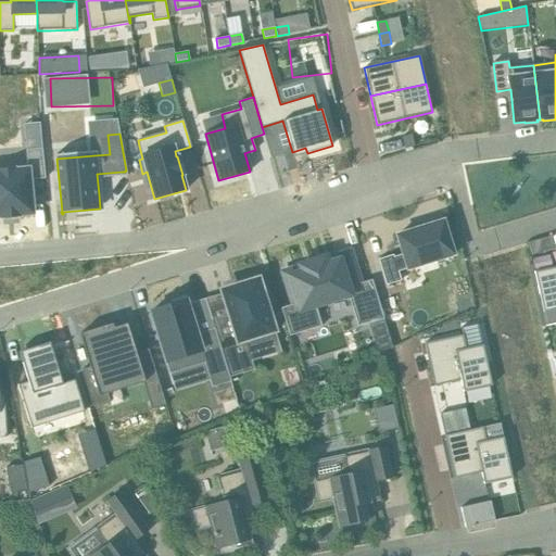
[(412,135),(402,137),(404,149),(414,147),(412,135)]
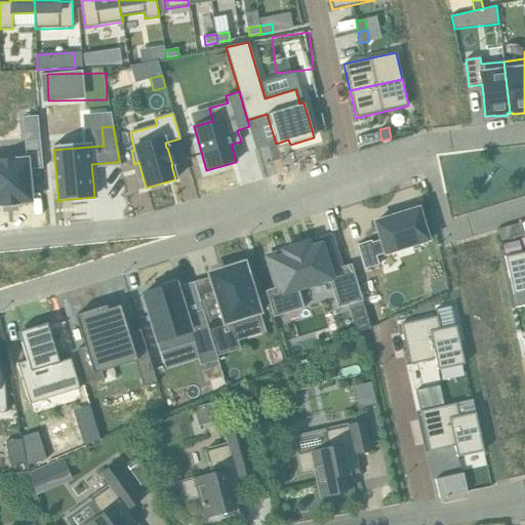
[(0,204),(2,204),(2,206),(17,204),(17,203),(31,201),(28,170),(43,168),(40,140),(25,142),(27,160),(13,161),(13,160),(0,160),(0,204)]
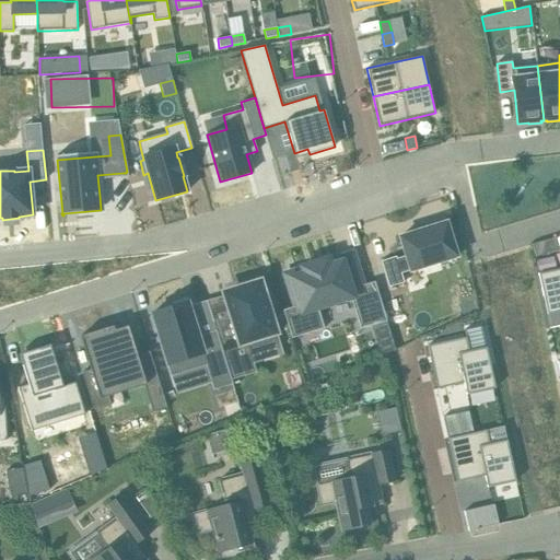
[(396,257),(381,261),(389,288),(404,283),(400,273),(456,256),(445,223),(400,237),(406,256),(396,259),(396,257)]
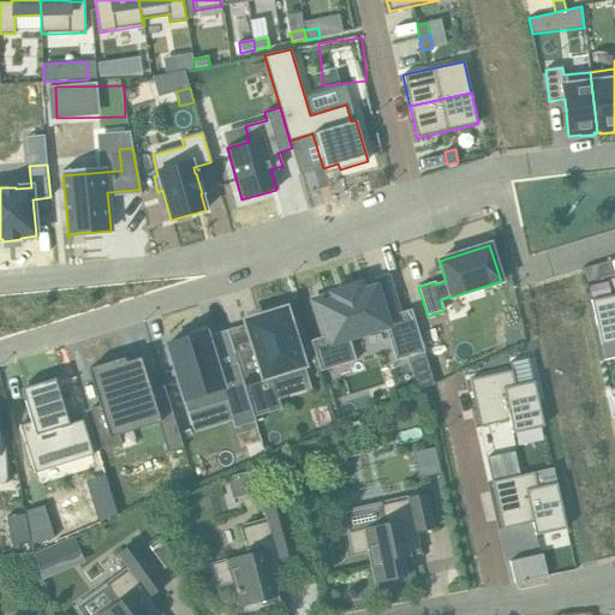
[(324,336),(311,341),(321,371),(356,360),(348,338),(384,327),(396,362),(424,353),(411,310),(398,314),(388,285),(362,293),(359,285),(332,293),(333,296),(314,302),(324,336)]
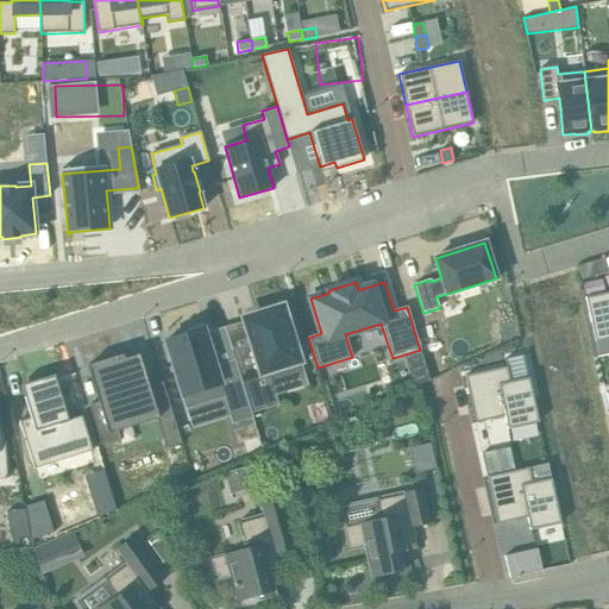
[(608,292),(584,297),(594,343),(608,338),(608,292)]
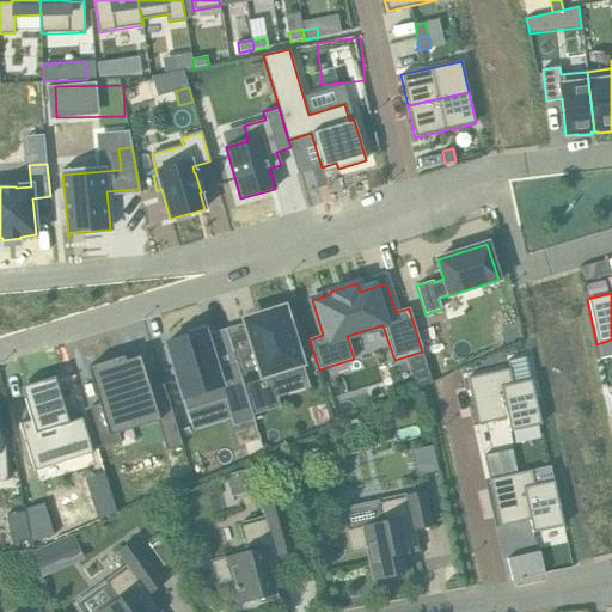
[(251,347),(233,353),(236,361),(252,415),(280,407),(270,375),(303,365),(285,306),(254,316),(255,320),(244,323),(251,347)]
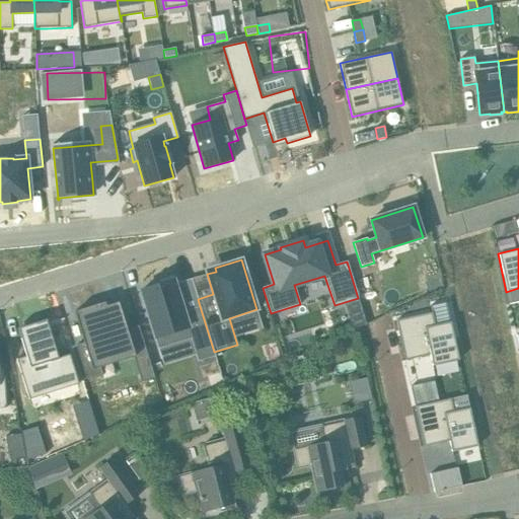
[(174,281),(140,291),(158,349),(191,340),(198,362),(215,356),(214,352),(200,306),(183,311),(174,281)]
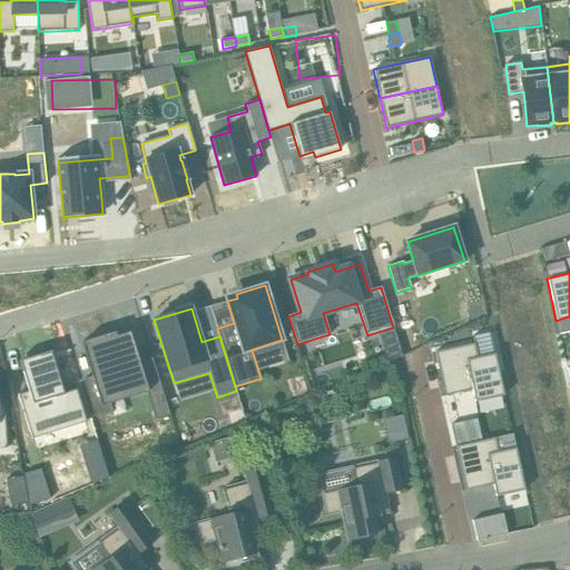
[(438,315),(449,322),(449,308),(438,315)]
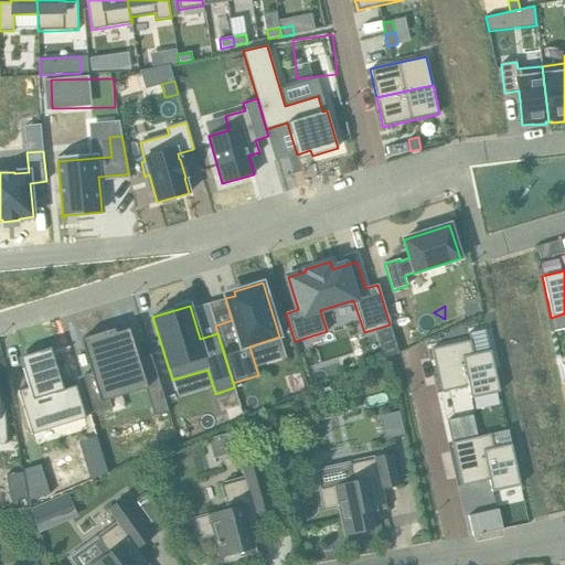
[(68,316),(72,324),(94,318),(91,309),(68,316)]
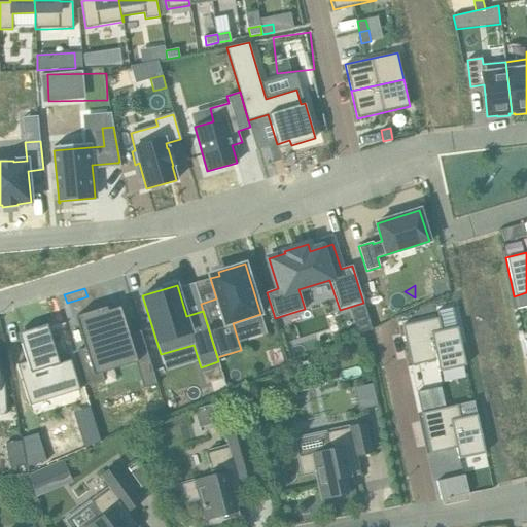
[(106,307),(75,316),(85,348),(77,350),(89,386),(104,381),(102,373),(136,362),(143,388),(156,384),(140,330),(129,335),(119,307),(107,311),(106,307)]
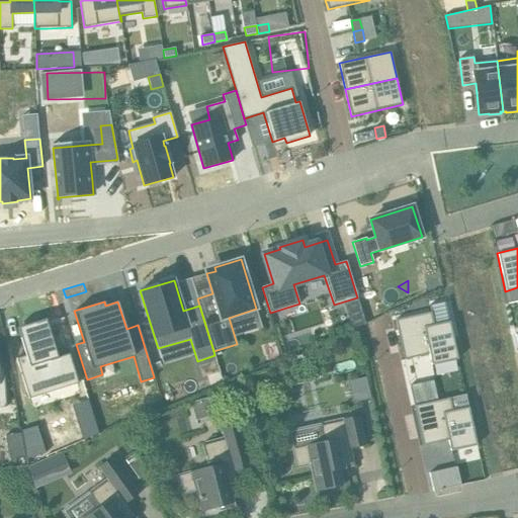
[(431,312),(396,320),(405,360),(429,355),(432,365),(458,359),(445,301),(429,305),(431,312)]
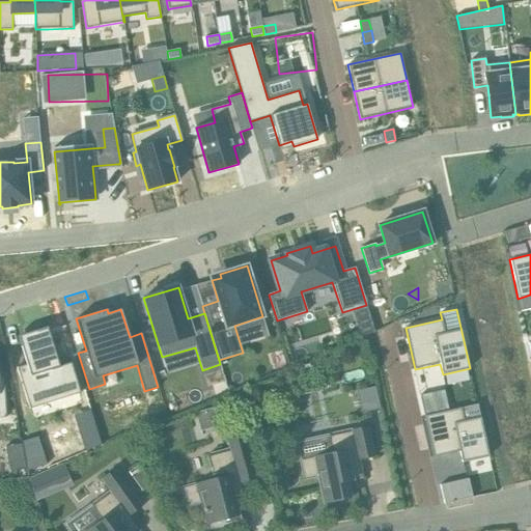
[(317,311),(283,322),(294,358),(329,347),(317,311)]
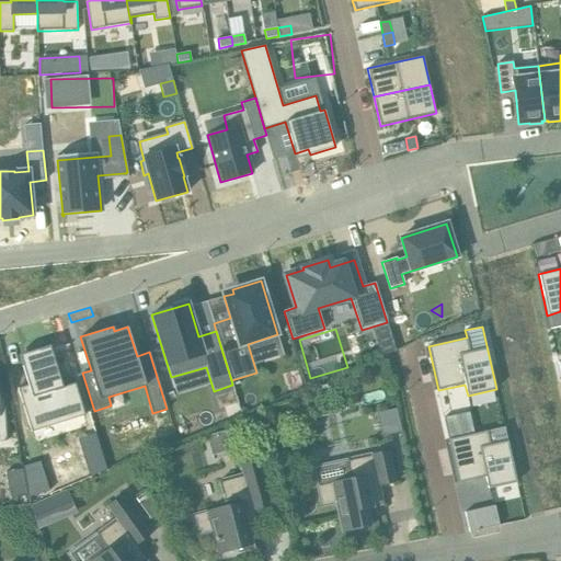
[(350,366),(390,353),(385,334),(343,348),(350,366)]
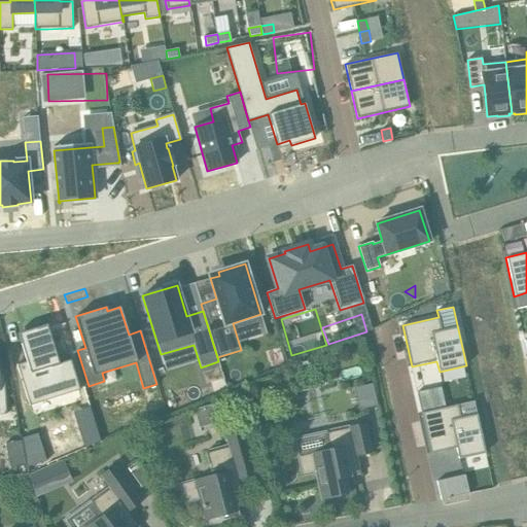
[(26,361),(16,364),(30,406),(31,405),(29,399),(77,385),(78,390),(80,390),(71,359),(59,363),(47,325),(37,328),(37,327),(24,331),(16,334),(20,344),(21,344),(26,361)]
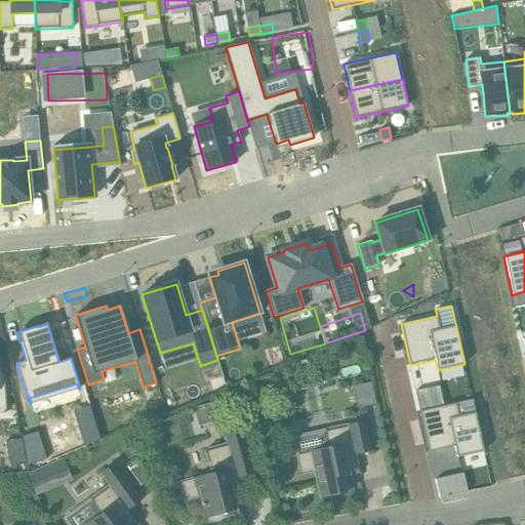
[(371,381),(353,386),(358,408),(376,404),(371,381)]
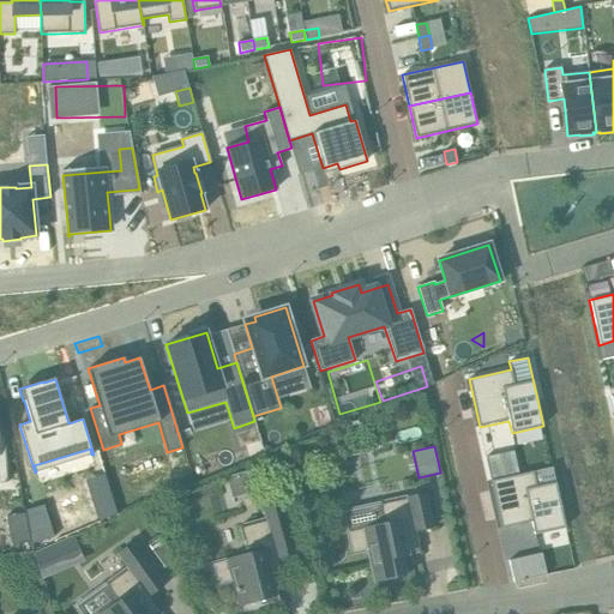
[(515,451),(486,457),(491,481),(519,474),(515,451)]
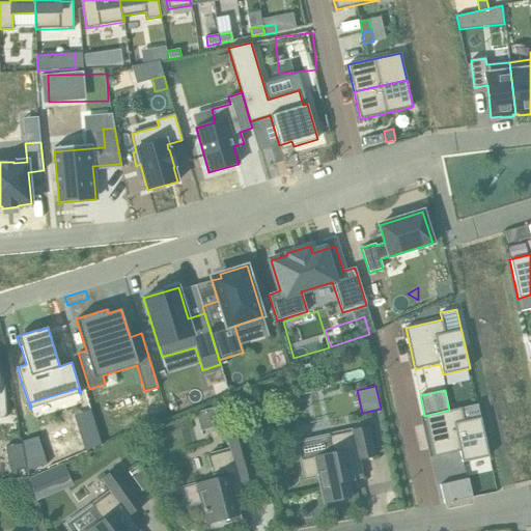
[(251,408),(247,391),(226,396),(228,407),(232,406),(234,412),(251,408)]
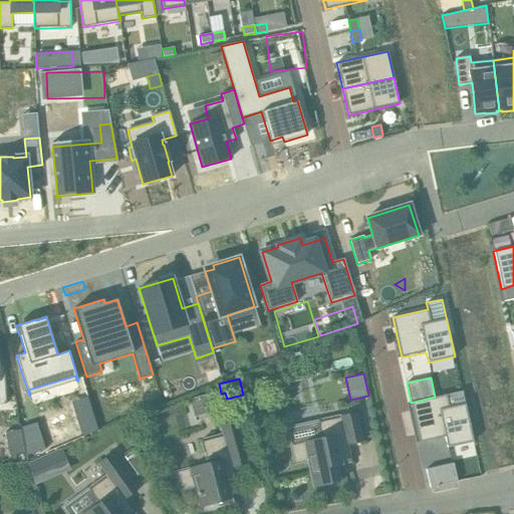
[(447,395),(411,403),(420,443),(445,437),(447,448),(473,442),(465,404),(462,392),(447,395)]
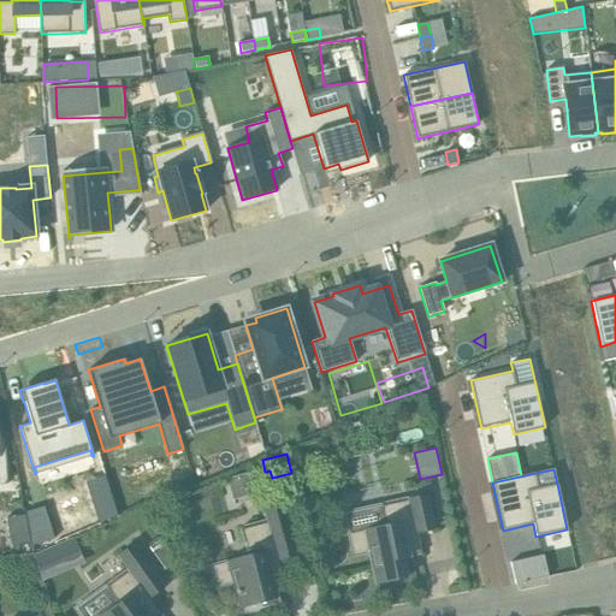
[(252,474),(232,475),(234,496),(253,496),(252,474)]
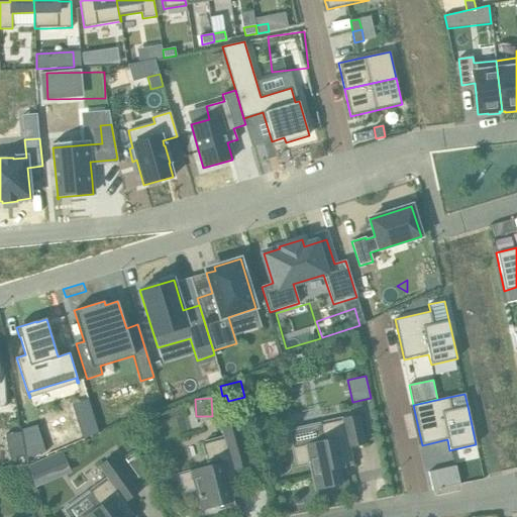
[(365,444),(358,415),(342,419),(321,424),(321,423),(320,423),(323,440),(305,444),(305,445),(293,448),(297,466),(309,463),(315,491),(341,486),(338,470),(343,468),(343,466),(352,463),(352,466),(354,466),(350,448),(365,444)]
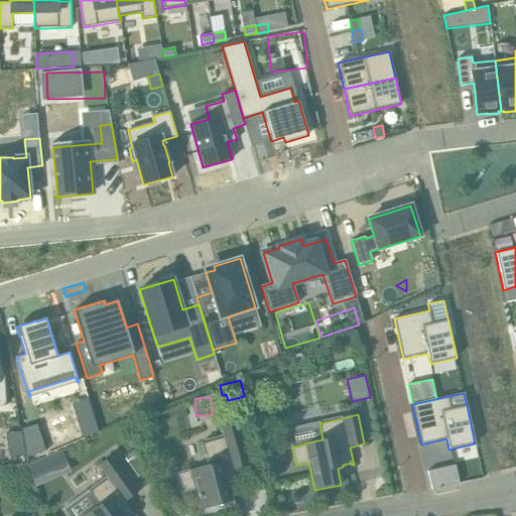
[(249,467),(237,422),(221,426),(224,437),(204,443),(204,442),(202,442),(208,466),(189,471),(190,472),(177,475),(182,492),(195,489),(201,510),(219,505),(219,508),(233,504),(229,490),(238,487),(238,490),(240,489),(235,470),(249,467)]
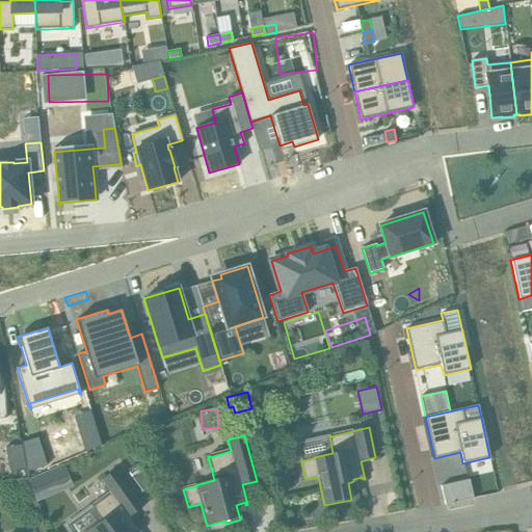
[(38,437),(23,443),(27,471),(47,464),(38,437)]
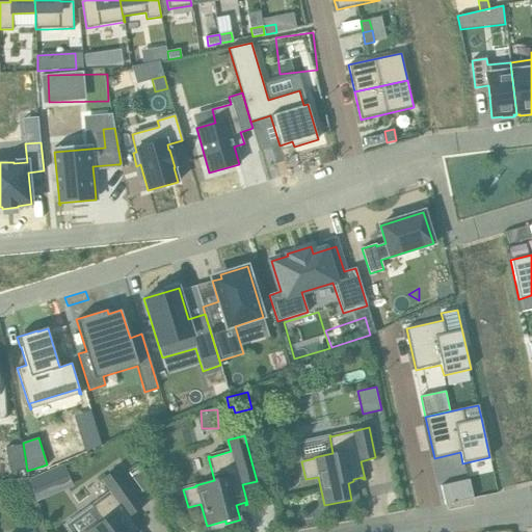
[(21,461),(9,463),(11,476),(17,475),(16,471),(26,469),(24,460),(21,461)]
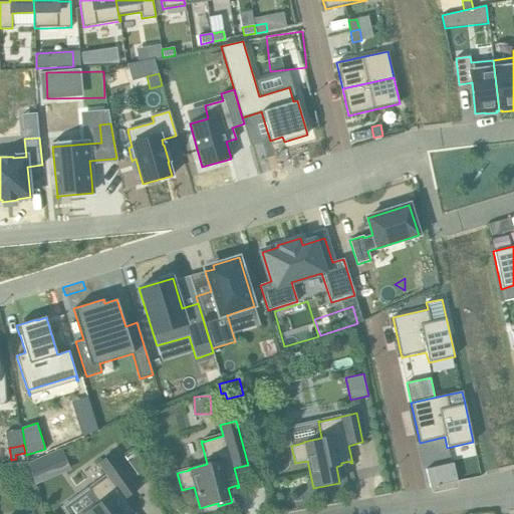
[(141,453),(129,462),(138,475),(146,469),(141,453)]
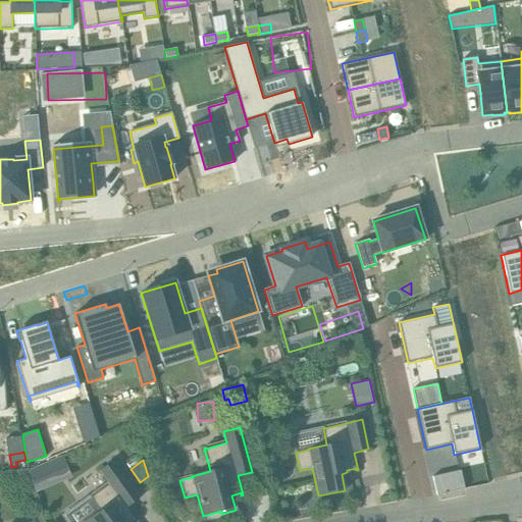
[(140,499),(112,461),(100,470),(109,483),(92,497),(91,496),(90,497),(100,511),(85,521),(84,521),(133,521),(136,520),(137,521),(138,521),(139,521),(127,507),(140,499)]
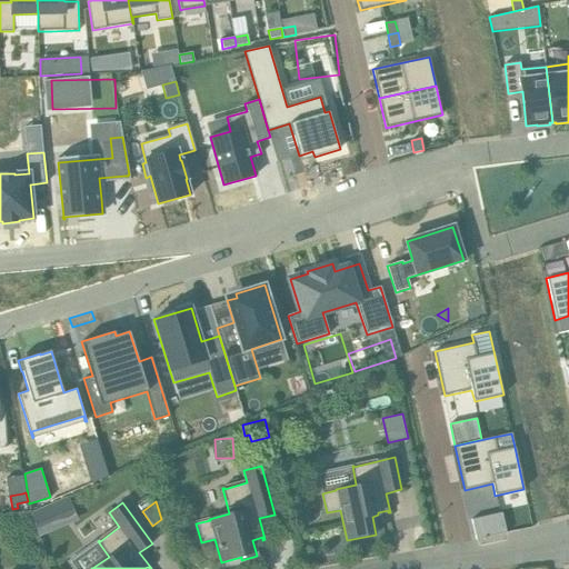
[(50,505),(31,512),(39,537),(60,528),(50,505)]
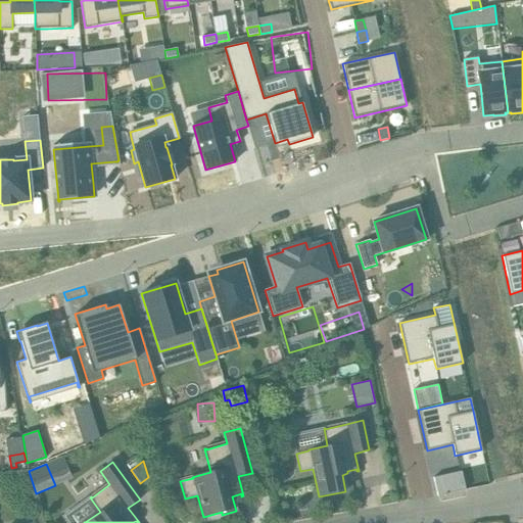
[(461,471),(433,477),(437,495),(465,489),(461,471)]
